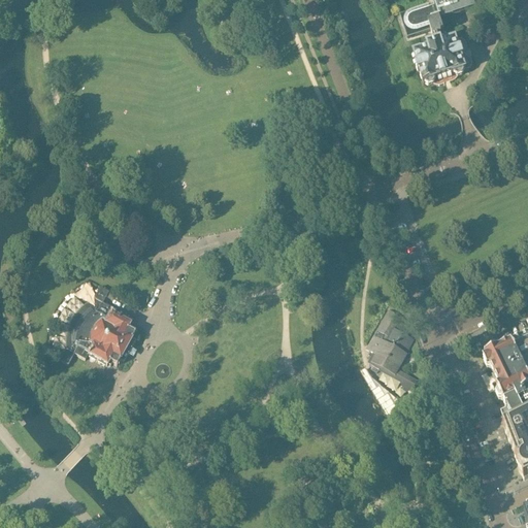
[(430,0),(434,10),(431,11),(430,7),(399,18),(407,40),(431,33),(432,37),(443,34),(439,22),(475,10),(472,1),(474,1),(473,0),(430,0)]
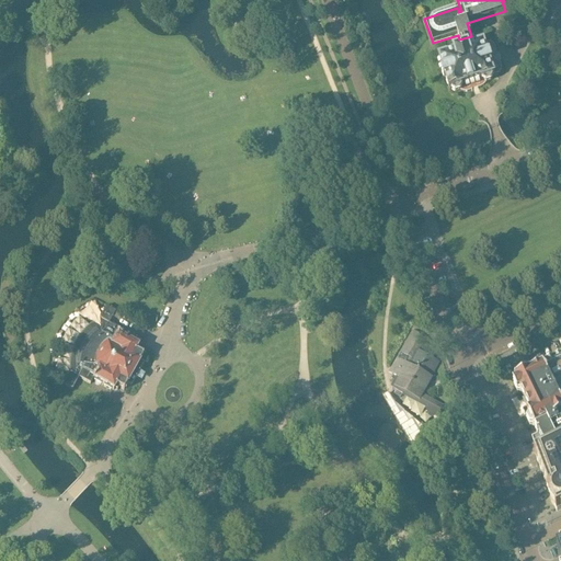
[(454,54),(439,59),(444,71),(442,72),(444,79),(446,79),(450,91),(451,91),(456,93),(460,91),(461,92),(464,92),(465,92),(467,92),(469,92),(479,89),(481,88),(483,87),(484,86),(485,84),(485,83),(487,83),(491,81),(493,77),(495,77),(500,75),(503,70),(500,64),(495,63),(493,55),(496,50),(494,45),(489,42),(469,48),(469,46),(454,52),(454,54)]
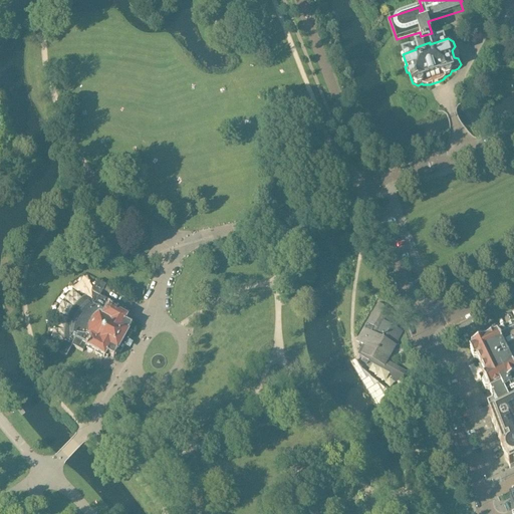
[(101,197),(98,202),(105,208),(109,203),(101,197)]
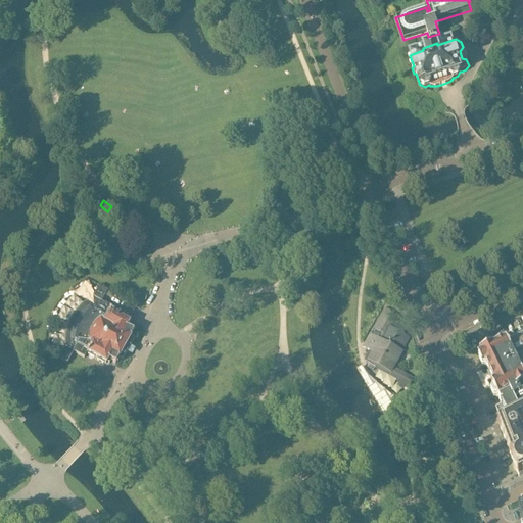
[(101,302),(107,292),(104,290),(105,289),(105,288),(104,287),(103,287),(103,286),(102,286),(102,287),(101,287),(100,288),(98,287),(92,297),(95,298),(88,301),(83,305),(78,311),(73,317),(69,323),(67,329),(65,336),(65,343),(66,350),(63,348),(58,360),(66,364),(73,353),(84,359),(86,354),(87,354),(87,355),(87,357),(88,357),(91,359),(92,359),(93,359),(96,360),(96,361),(96,362),(97,362),(101,364),(101,365),(102,365),(103,364),(105,365),(105,363),(108,365),(109,362),(114,364),(117,359),(122,362),(134,339),(130,337),(133,332),(129,329),(130,327),(127,325),(131,319),(101,302)]
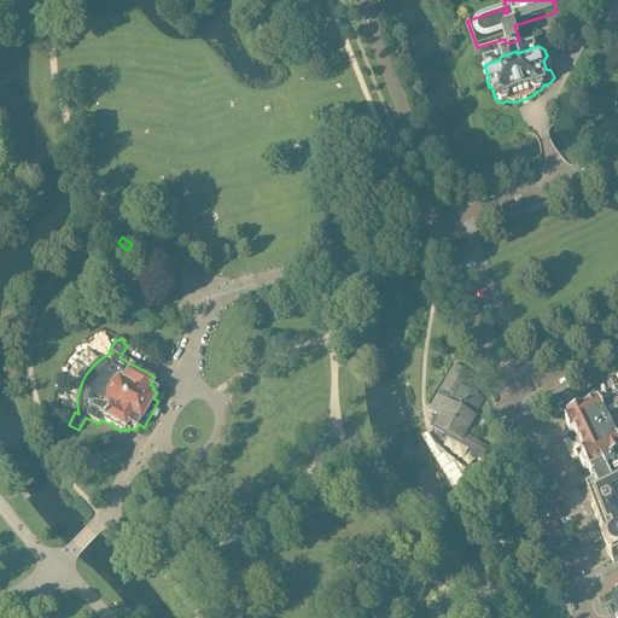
[(467,427),(477,410),(483,400),(472,394),(474,391),(470,379),(466,377),(467,374),(461,371),(461,369),(455,365),(454,367),(454,368),(454,369),(450,374),(438,397),(437,397),(430,410),(439,415),(432,427),(444,435),(444,436),(468,449),(476,461),(482,458),(487,448),(467,438),(472,430),(467,427)]
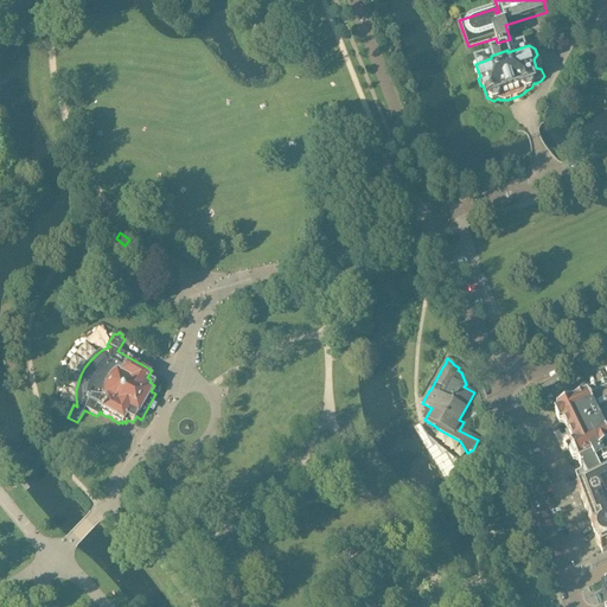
[(606,388),(599,391),(595,390),(590,393),(589,396),(588,397),(605,430),(606,435),(606,388)]
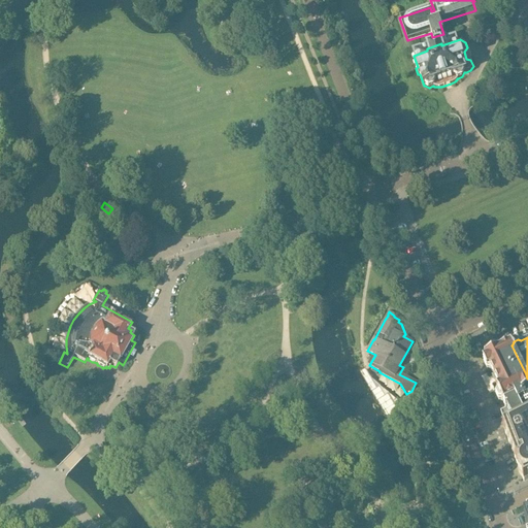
[(527,378),(526,374),(512,345),(509,347),(506,344),(501,348),(501,351),(495,354),(493,353),(490,355),(489,357),(485,359),(486,361),(484,364),(487,369),(490,369),(499,388),(496,390),(498,393),(496,396),(498,401),(502,401),(506,408),(500,411),(506,427),(527,416),(527,378)]
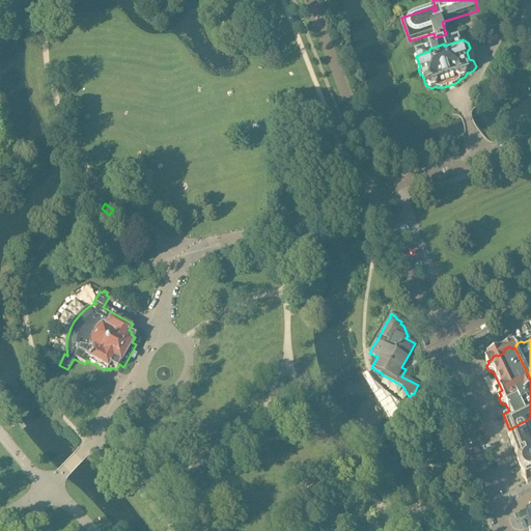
[(384,409),(390,418),(399,413),(393,402),(384,409)]
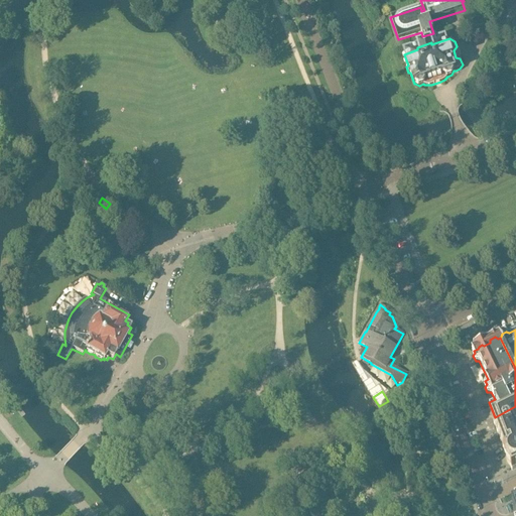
[(515,470),(515,406),(495,417),(492,418),(513,472),(515,470)]
